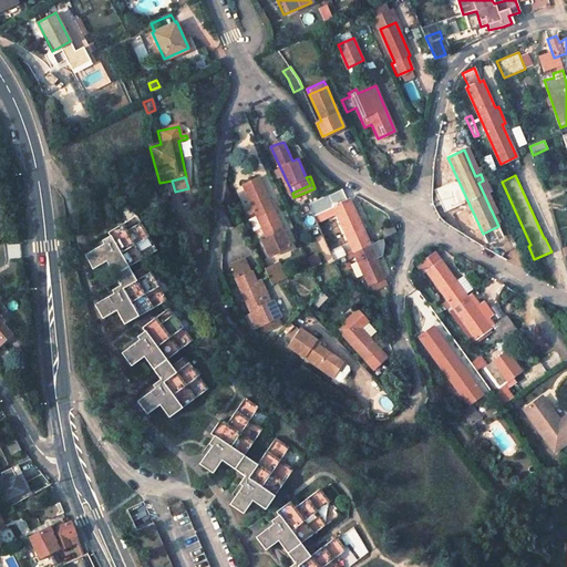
[(290,246),(259,177),(243,184),(253,207),(246,209),(248,214),(255,212),(267,238),(261,240),(269,256),(290,246)]
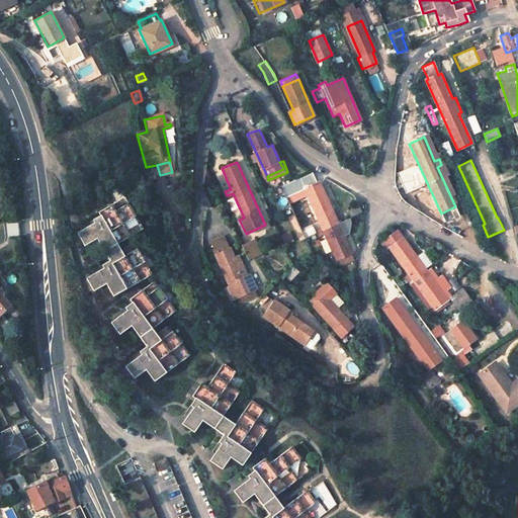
[(304,188),(299,177),(281,185),(287,199),(291,197),(290,194),(296,192),(304,188)]
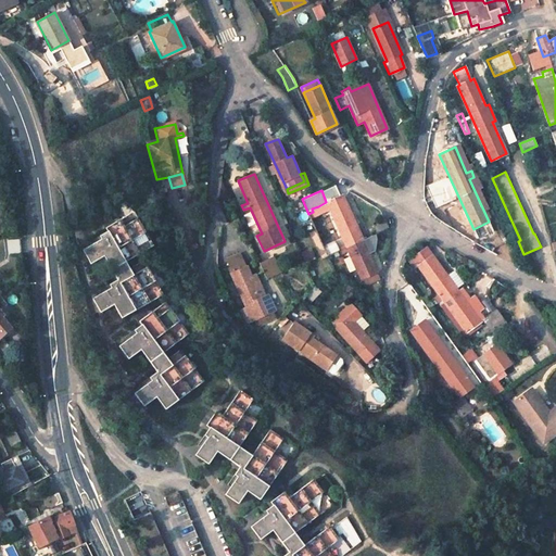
[(346,247),(363,239),(343,196),(326,202),(330,210),(346,247)]
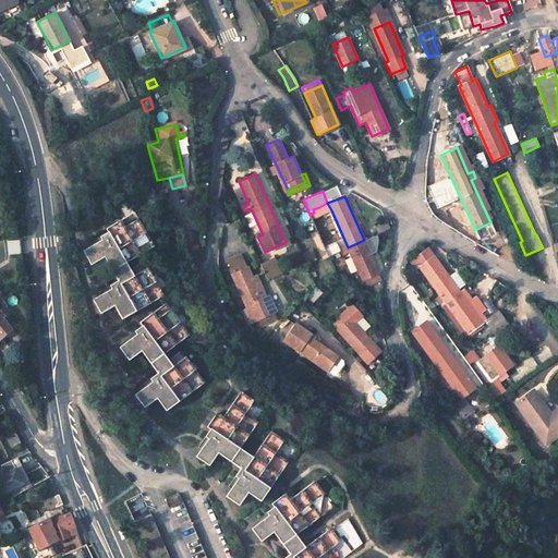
[(327,203),(319,207),(323,215),(331,210),(327,203)]
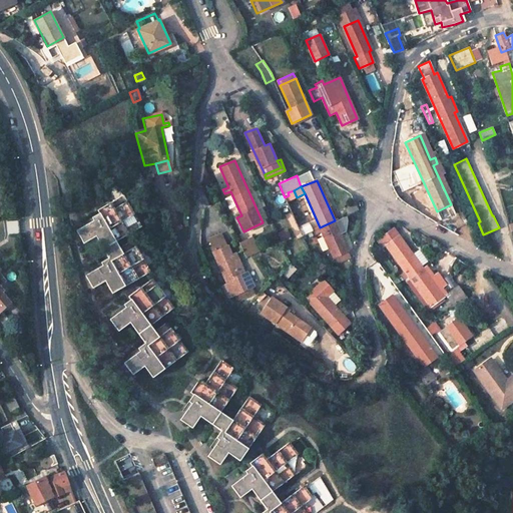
[(141,226),(122,194),(97,209),(101,215),(76,229),(83,242),(96,235),(110,261),(85,275),(92,288),(105,281),(112,293),(150,271),(132,239),(120,246),(116,240),(141,226)]
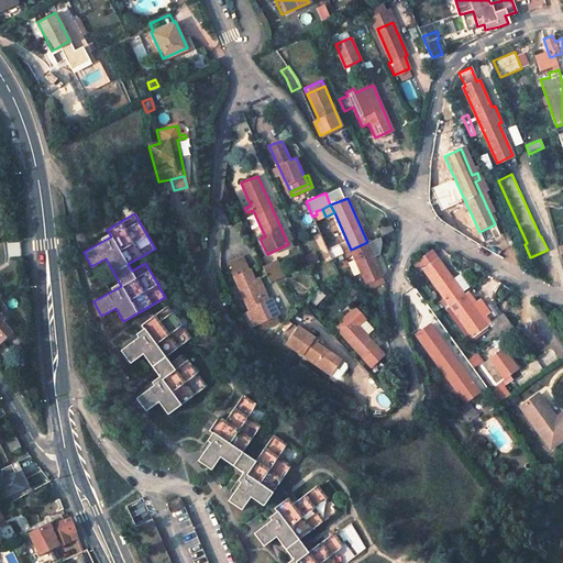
[(517,227),(512,214),(507,217),(512,229),(517,227)]
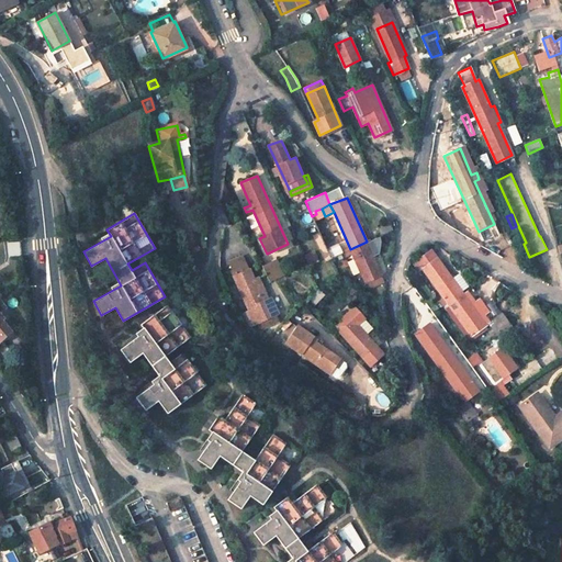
[(6,257),(20,257),(20,240),(4,242),(6,257)]
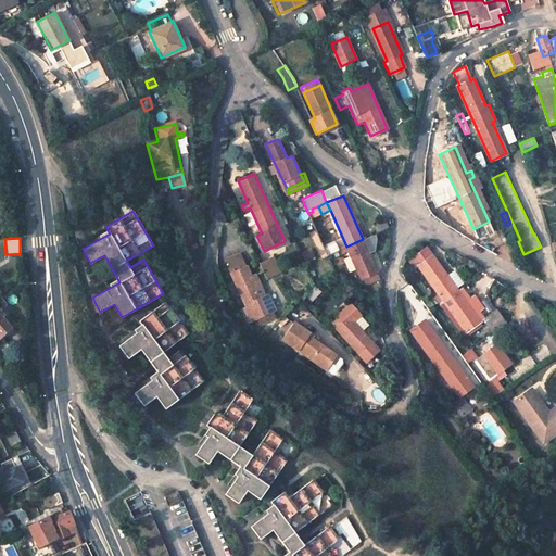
[(377,272),(363,239),(346,247),(339,250),(338,251),(340,254),(348,250),(361,279),(377,272)]
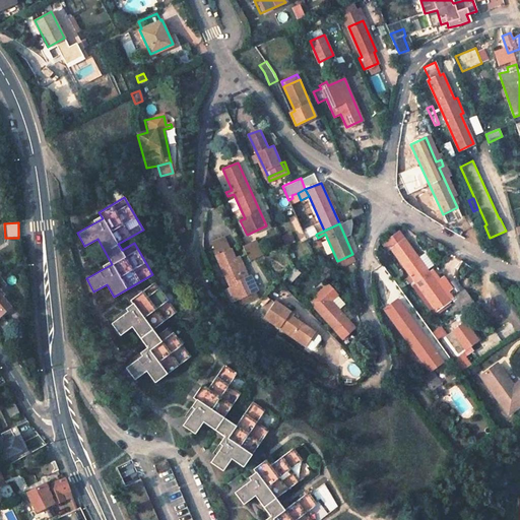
[(313,224),(302,230),(306,239),(316,235),(317,234),(313,224)]
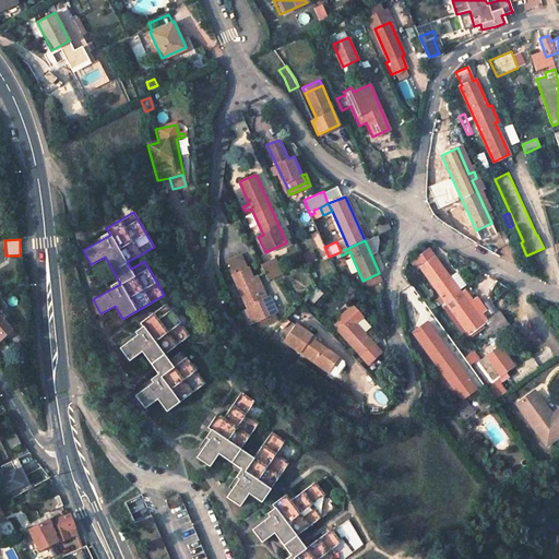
[(437,306),(444,300),(459,289),(465,285),(455,272),(449,276),(429,248),(411,261),(416,270),(420,266),(441,295),(433,300),(437,306)]
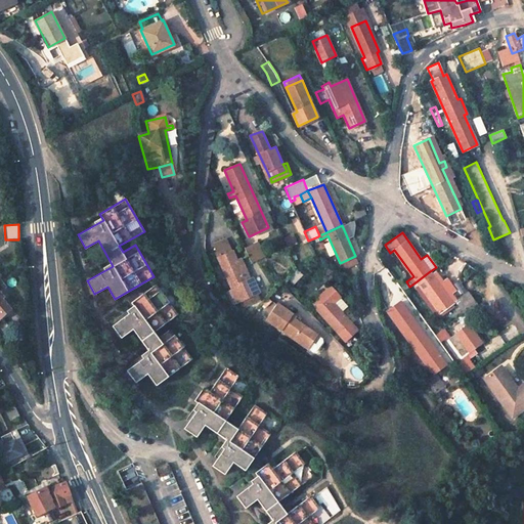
[(257,293),(259,292),(253,277),(250,278),(242,258),(236,260),(232,251),(231,252),(226,238),(214,244),(220,256),(218,257),(232,290),(223,294),(228,306),(241,301),(257,293)]
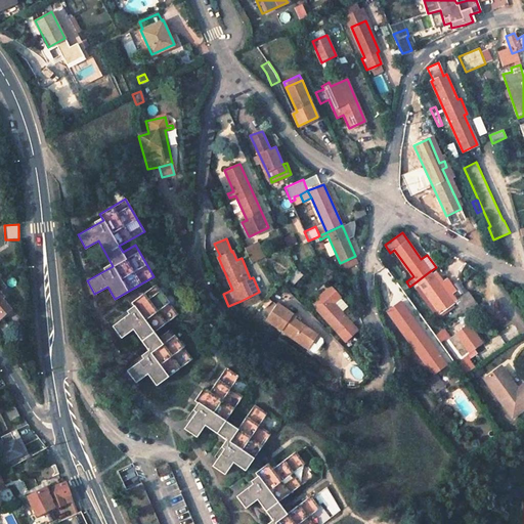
[(264,257),(257,242),(245,248),(252,262),(264,257)]
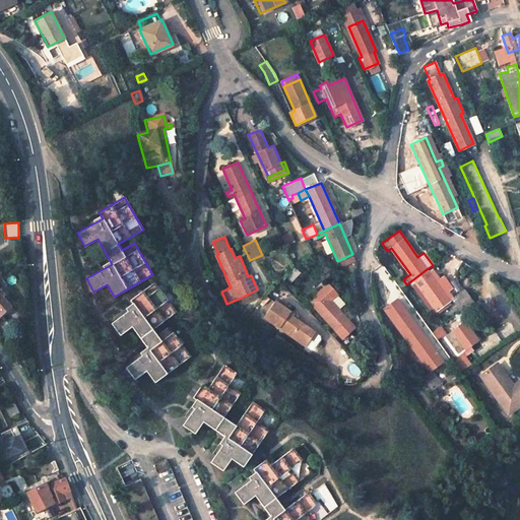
[(337,261),(340,268),(355,261),(352,254),(337,261)]
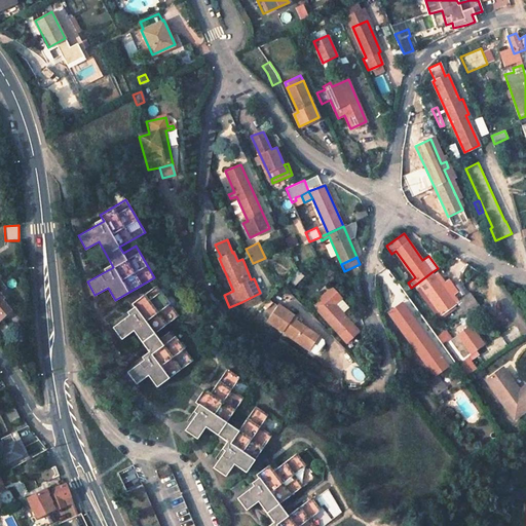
[(441,286),(431,272),(418,283),(441,313),(442,313),(444,315),(448,313),(446,310),(450,307),(452,310),(456,307),(454,304),(455,304),(450,297),(455,293),(447,282),(441,286)]
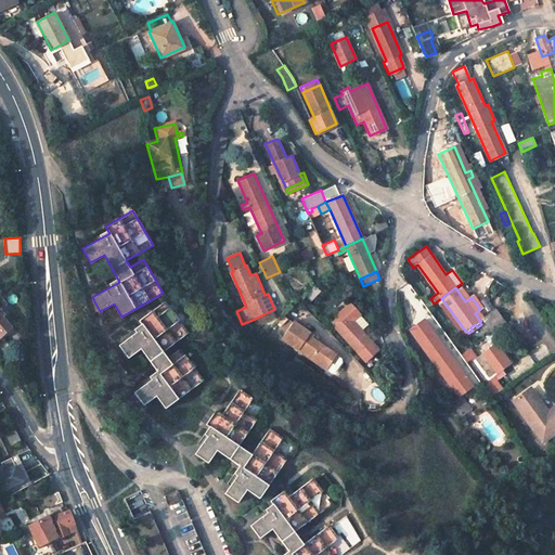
[(189,333),(165,301),(140,320),(144,325),(118,345),(128,358),(140,348),(159,373),(133,392),(143,404),(156,396),(166,408),(203,379),(180,349),(168,358),(163,351),(189,333)]
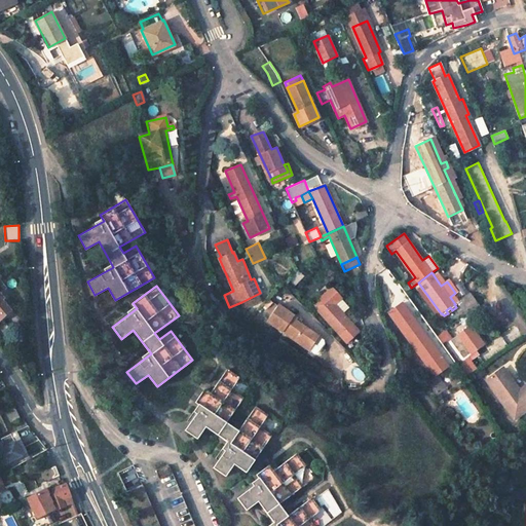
[(313,305),(346,341),(357,332),(350,325),(351,324),(342,313),(349,307),(332,288),(313,305)]
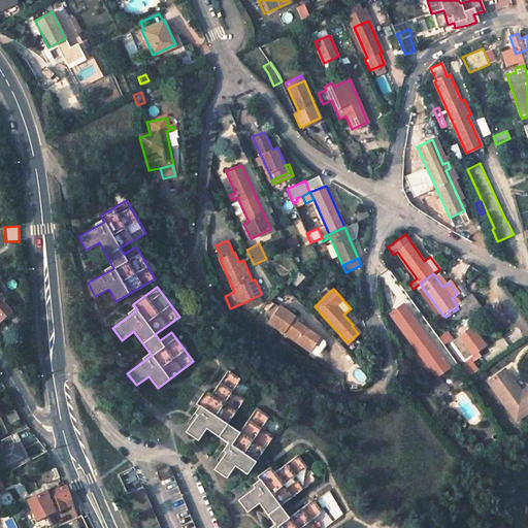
[(0,322),(11,311),(0,297),(0,294),(0,293),(0,322)]
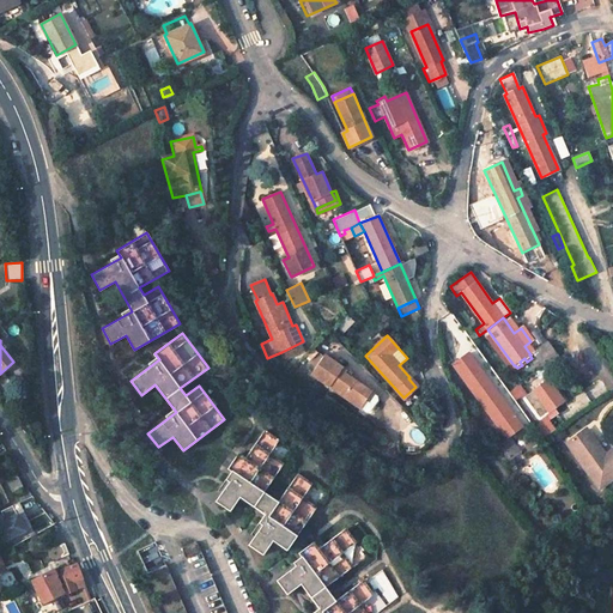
[(558,356),(547,341),(535,350),(546,364),(558,356)]
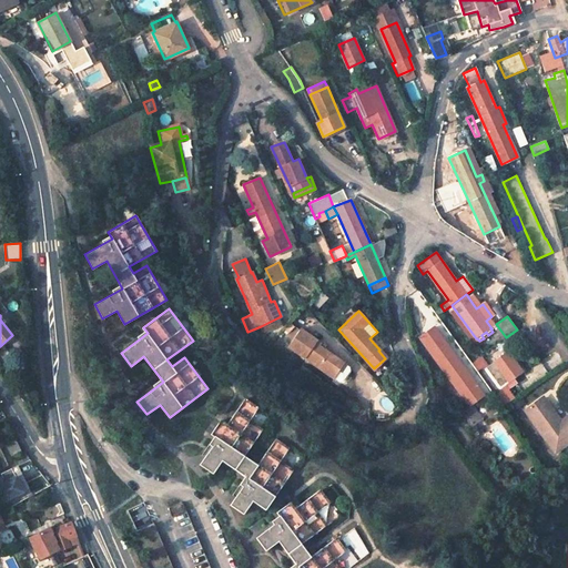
[(279,317),(261,326),(263,333),(282,324),(279,317)]
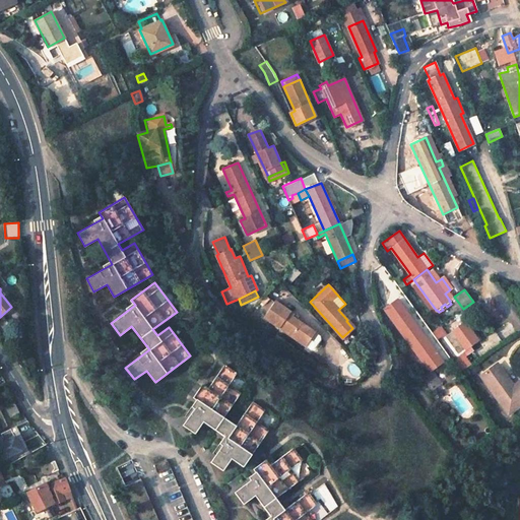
[(444,362),(397,299),(383,308),(430,372),(431,371),(444,362)]
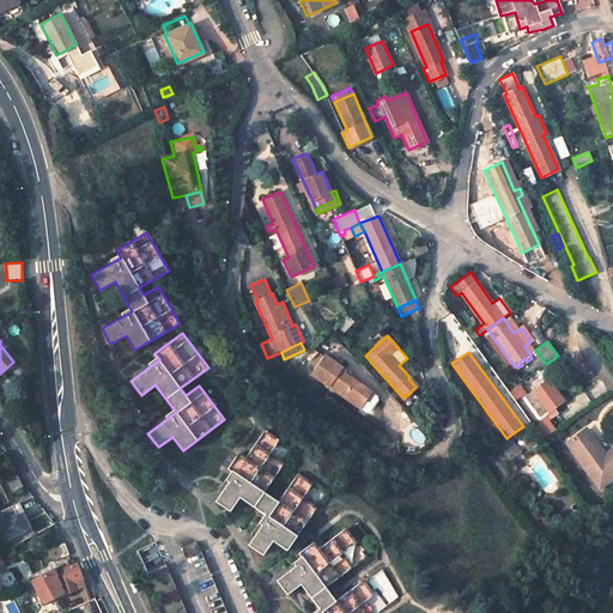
[(372,393),(345,372),(346,370),(325,354),(310,374),(360,410),(360,408),(366,413),(370,412),(377,401),(377,398),(371,394),(372,393)]
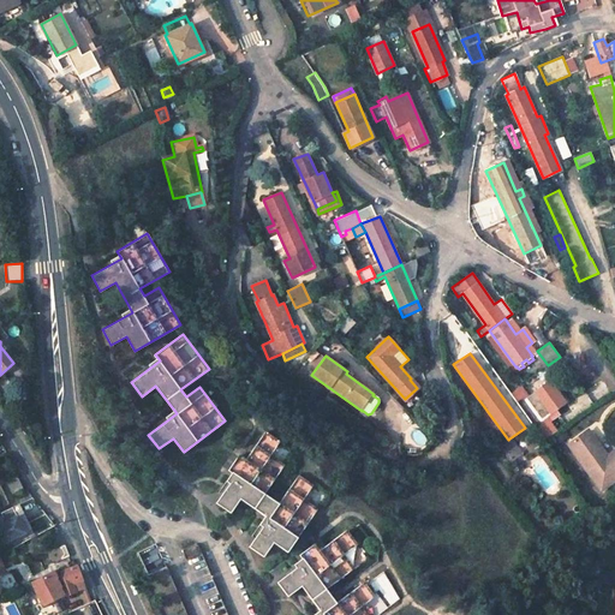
[(523,399),(541,424),(535,428),(543,441),(556,431),(549,421),(557,415),(555,410),(566,402),(550,381),(529,396),(521,387),(511,394),(517,402),(523,399)]
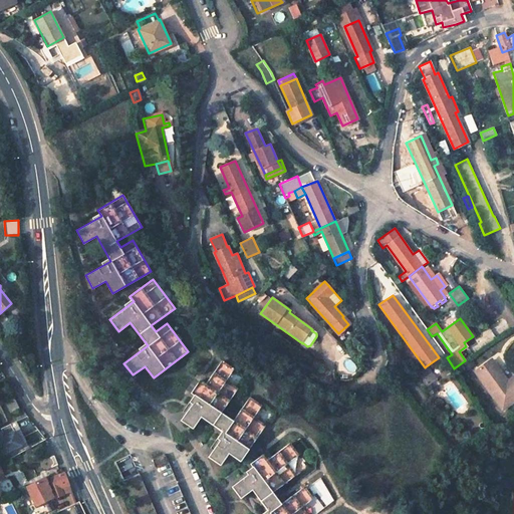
[(234,368),(222,360),(205,384),(199,379),(191,392),(197,397),(180,421),(192,429),(200,417),(224,433),(207,457),(220,465),(228,453),(240,461),(265,425),(253,417),(261,405),(249,397),(233,421),(221,413),(238,389),(226,380),(234,368)]
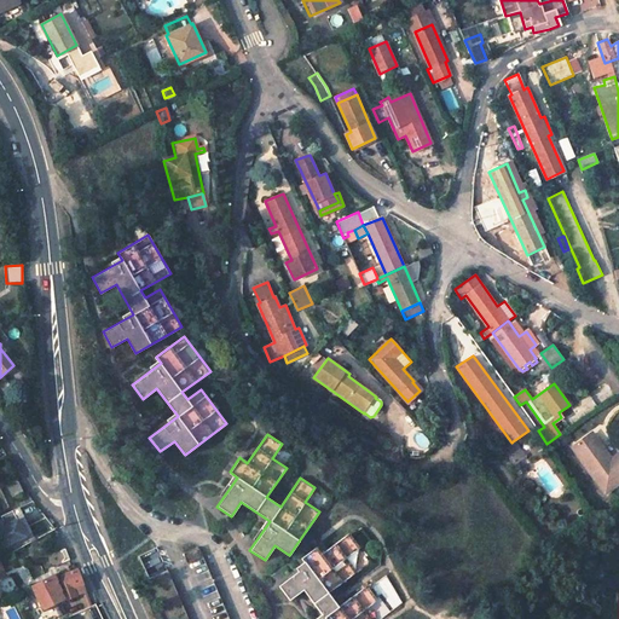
[(606,492),(618,482),(618,453),(611,460),(599,443),(597,444),(590,434),(572,446),(606,492)]
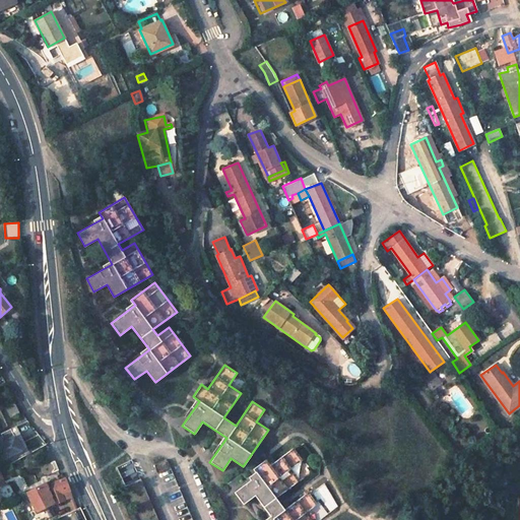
[(431,371),(430,372),(424,377),(432,389),(439,384),(431,371)]
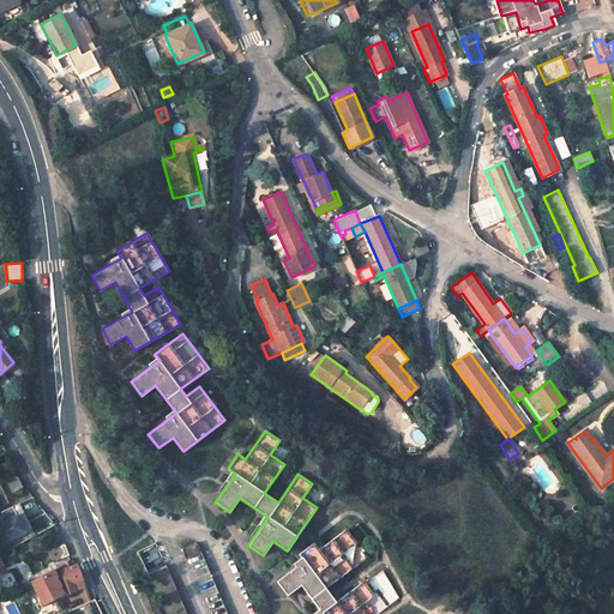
[(7,495),(24,487),(16,474),(0,482),(7,495)]
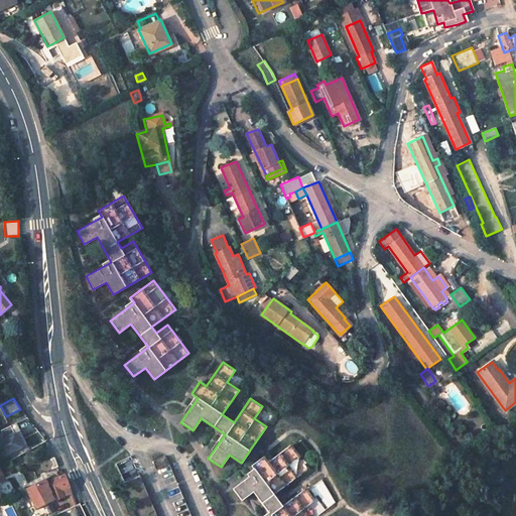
[(20,421),(17,422),(25,437),(27,436),(20,421)]
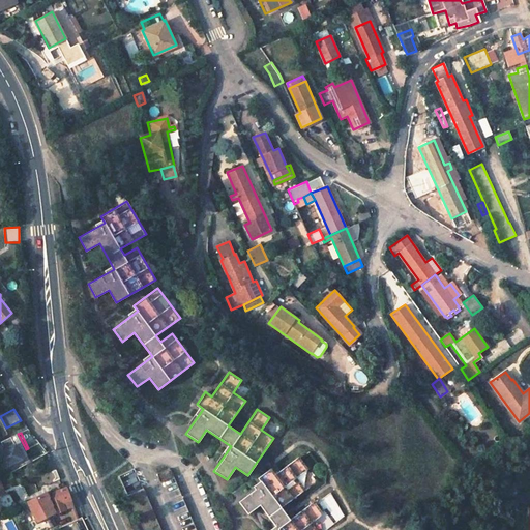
[(18,434),(5,440),(9,448),(0,452),(0,457),(5,467),(31,454),(28,448),(26,449),(18,434)]
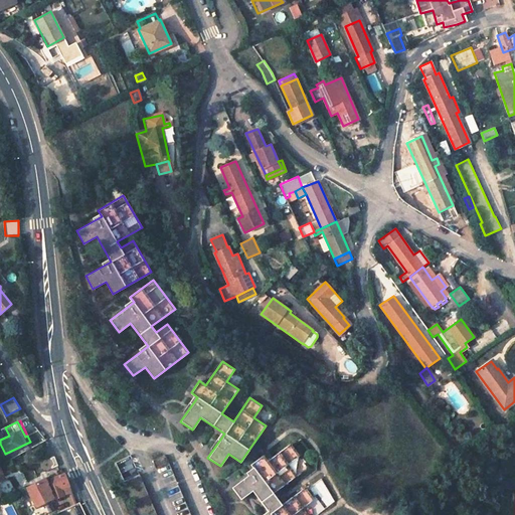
[(299,456),(290,444),(267,461),(263,455),(250,464),(255,470),(231,487),(240,499),(252,491),(270,513),(267,514),(307,514),(302,508),(313,499),(305,487),(282,504),(273,493),(296,476),(288,464),(299,456)]
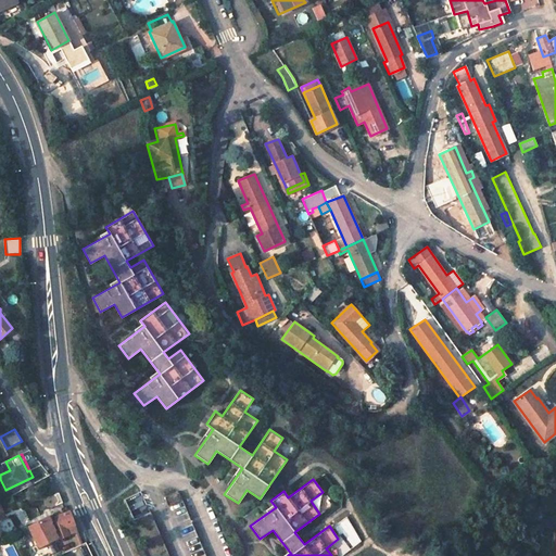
[(205,555),(178,491),(164,496),(189,555),(205,555)]
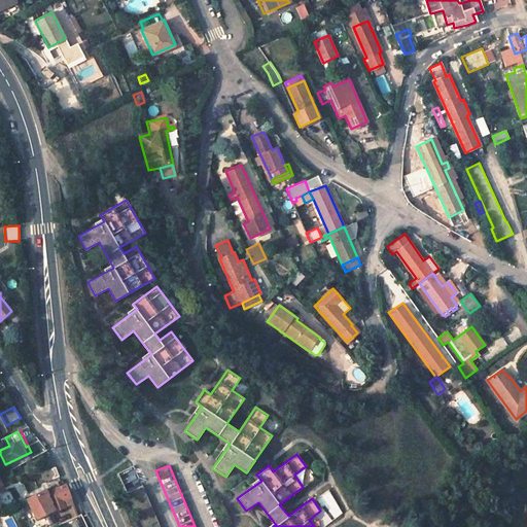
[(56,468),(39,477),(44,485),(60,477),(56,468)]
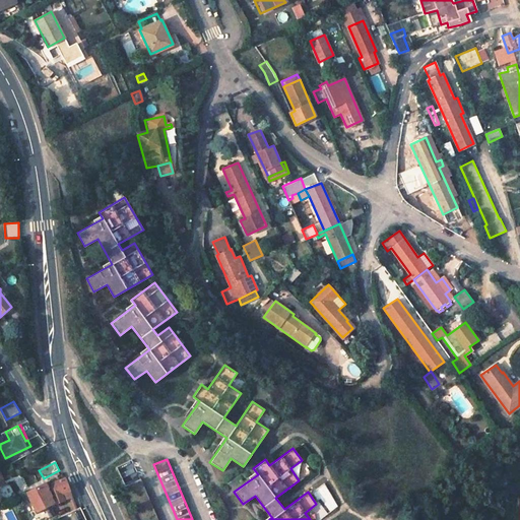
[(47,482),(28,492),(38,511),(54,503),(54,504),(71,497),(65,478),(47,484),(47,482)]
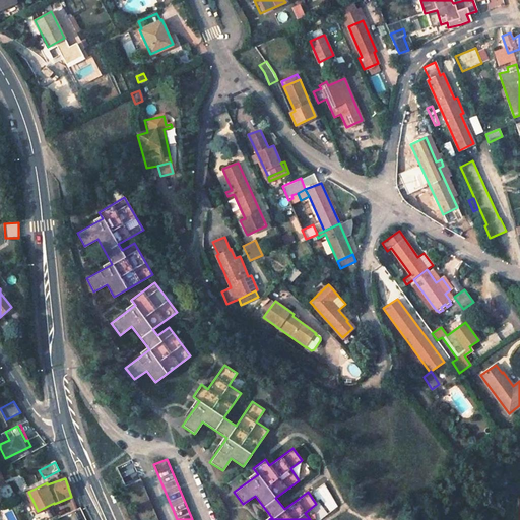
[(157,519),(141,478),(128,483),(142,519),(157,519)]
